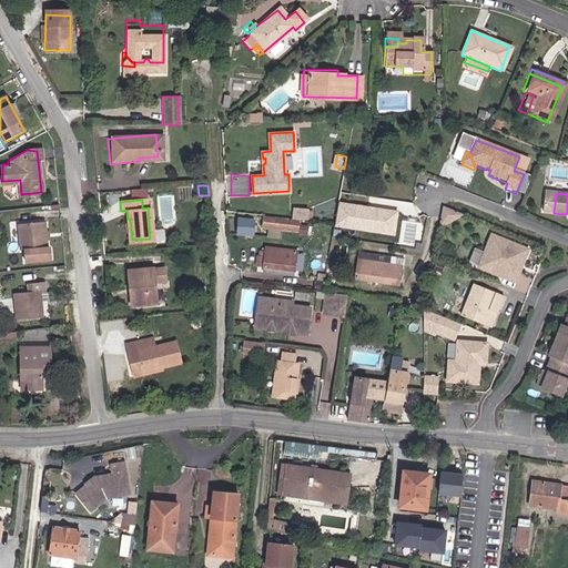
[(396,235),(399,210),(340,201),(335,226),(396,235)]
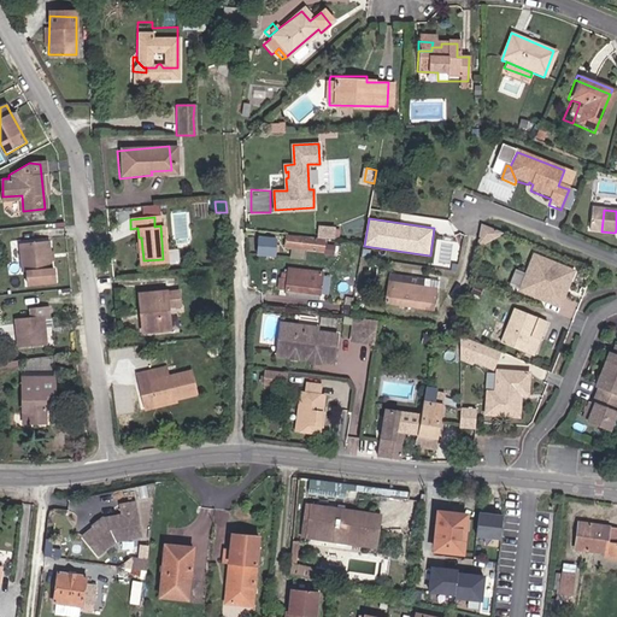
[(477,246),(501,233),(481,225),(477,246)]
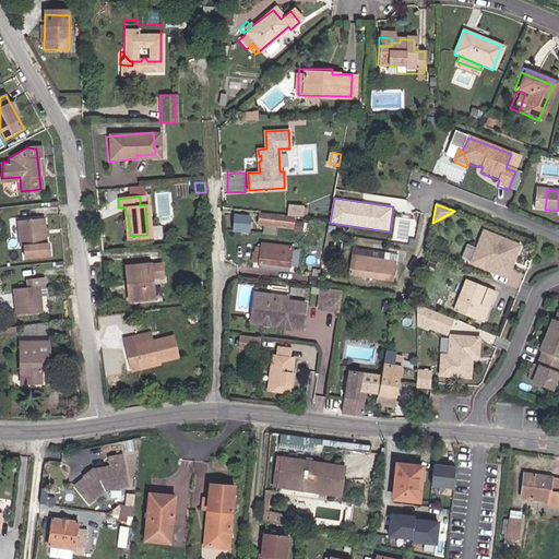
[(301,216),(302,206),(289,205),(288,215),(301,216)]
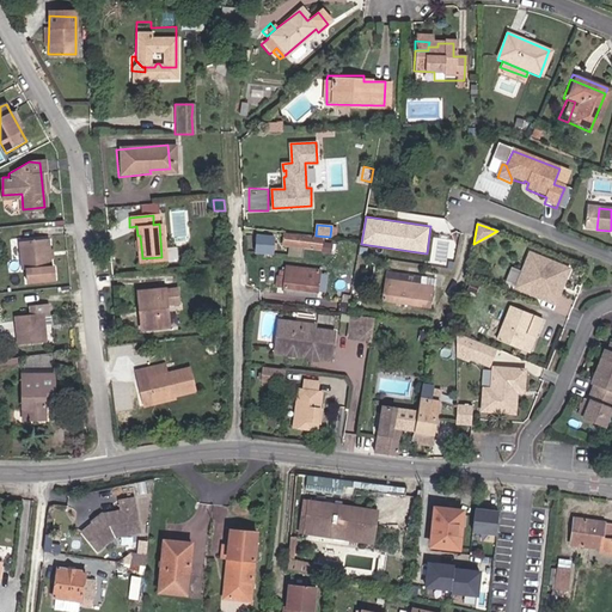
[(299,236),(283,233),(282,245),(298,246),(299,236)]
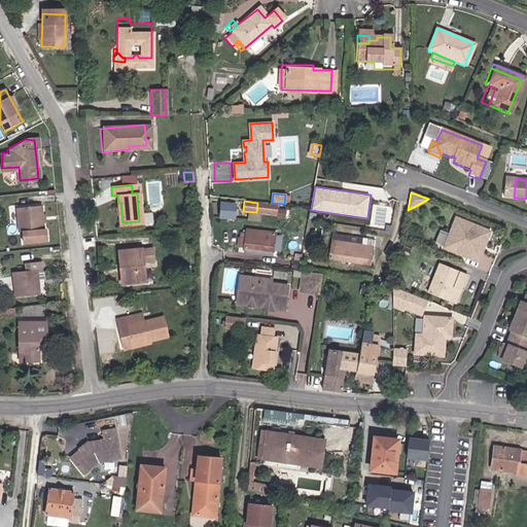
[(272,204),(257,203),(256,212),(270,214),(272,204)]
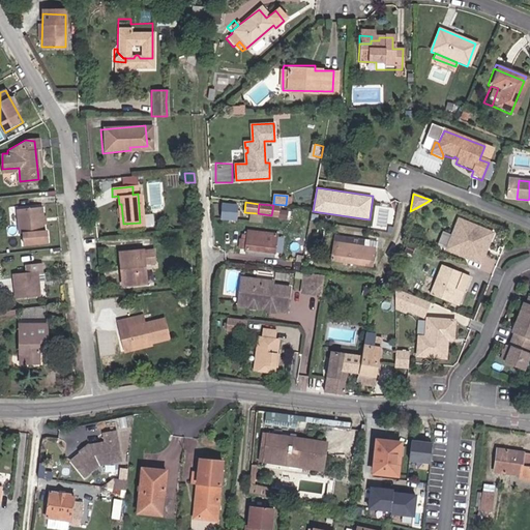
[(41,207),(19,208),(19,232),(22,232),(23,243),(46,242),(46,231),(42,231),(41,207)]
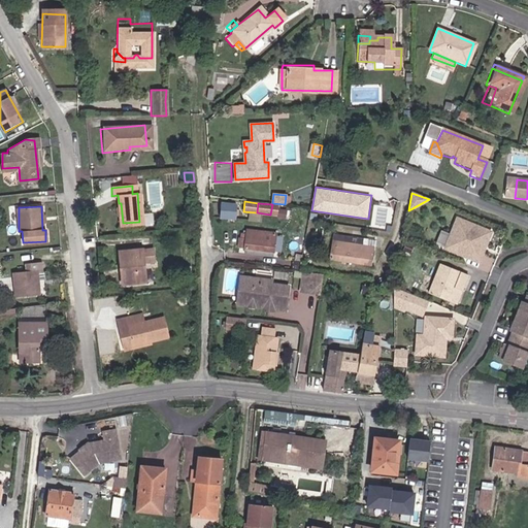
[(236,223),(238,207),(228,206),(226,222),(236,223)]
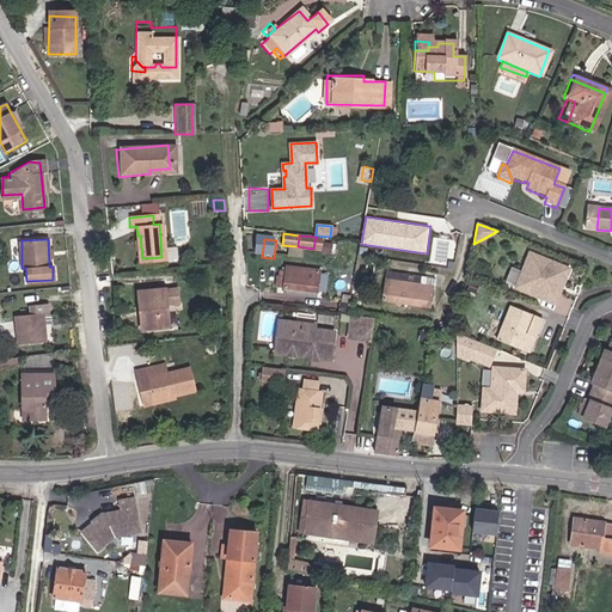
[(563,285),(569,269),(530,254),(516,288),(555,304),(560,293),(558,289),(560,286),(563,285)]
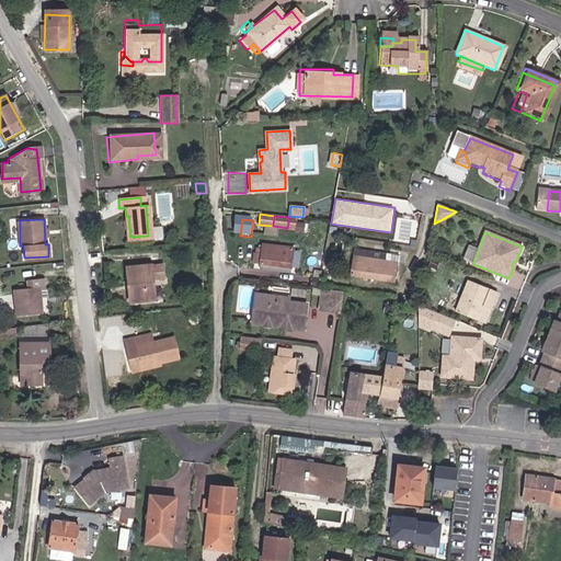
[(464,261),(470,263),(477,248),(469,244),(464,261)]
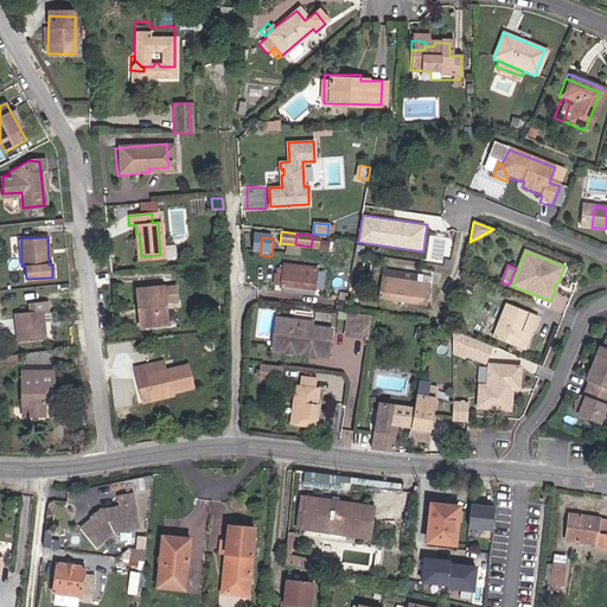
[(283,266),(282,269),(276,269),(275,274),(274,274),(273,285),(281,286),(313,289),(313,288),(313,285),(321,286),(323,274),(315,273),(315,269),(283,266)]
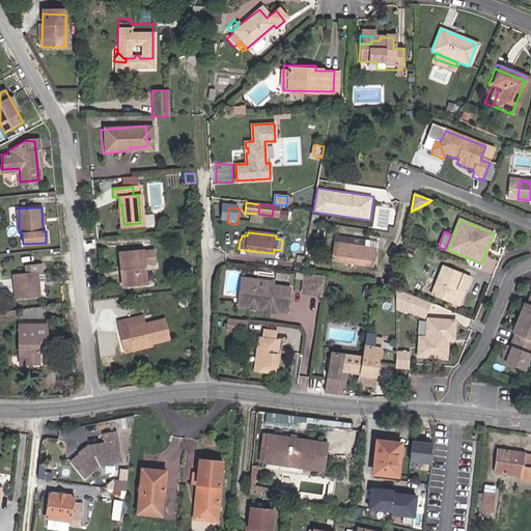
[(333,261),(371,266),(371,260),(375,260),(376,247),(369,246),(370,240),(359,239),(359,243),(354,242),(354,238),(345,236),(345,243),(335,242),(333,261)]
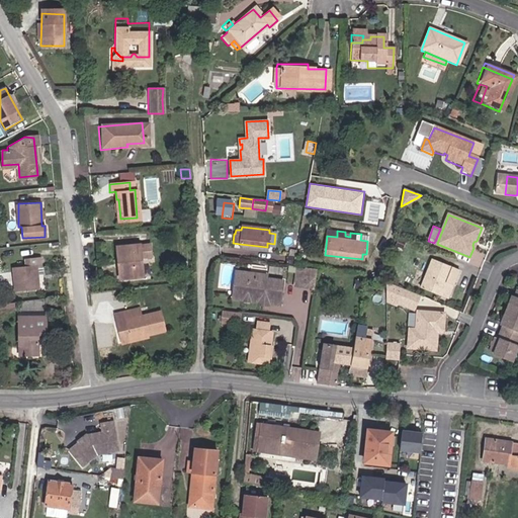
[(122,244),(121,254),(126,254),(124,277),(146,278),(147,260),(157,260),(158,247),(148,246),(122,244)]
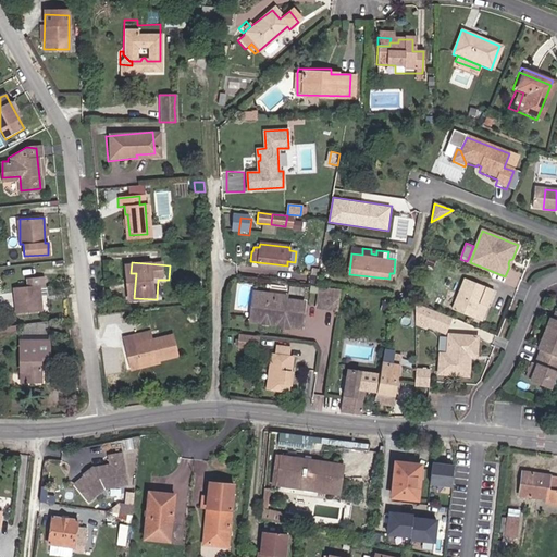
[(28,285),(15,286),(19,312),(42,310),(40,286),(46,286),(45,279),(39,279),(39,277),(28,279),(28,285)]
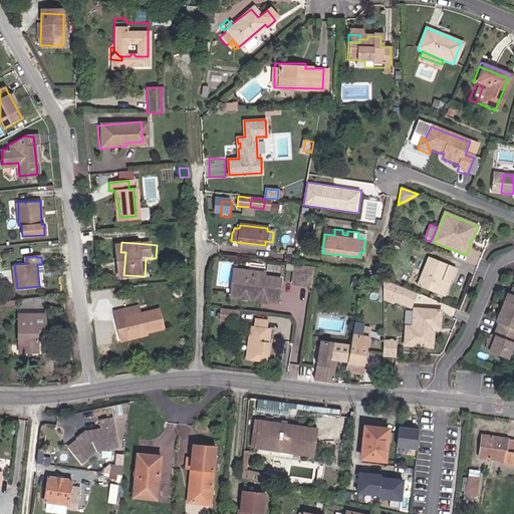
[(443,281),(449,266),(429,258),(418,286),(444,297),(450,283),(443,281)]
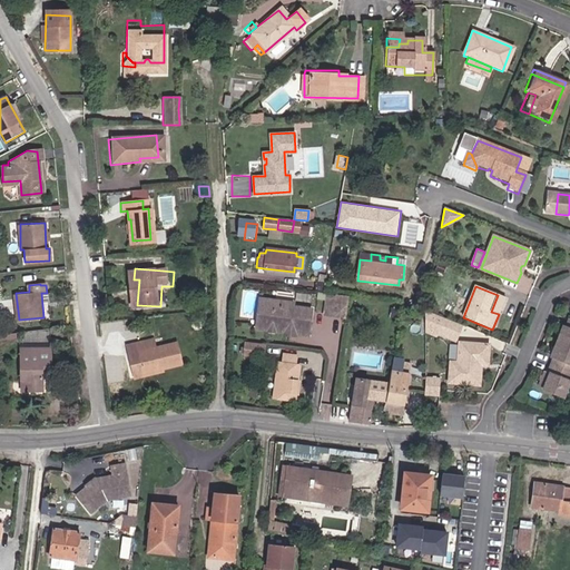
[(199,301),(187,302),(187,312),(206,310),(207,287),(200,287),(199,301)]
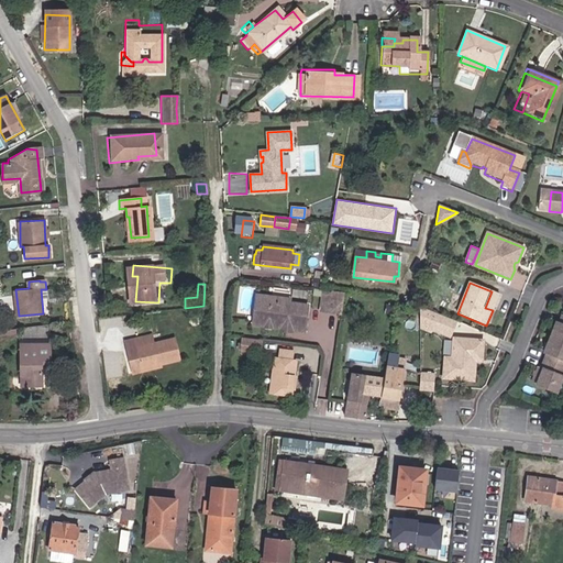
[(332,290),(323,289),(320,309),(329,311),(332,290)]
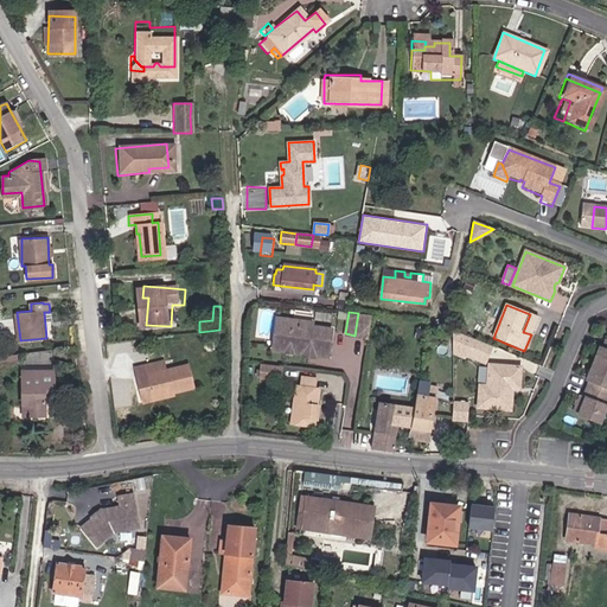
[(371,315),(358,313),(355,336),(368,338),(371,315)]
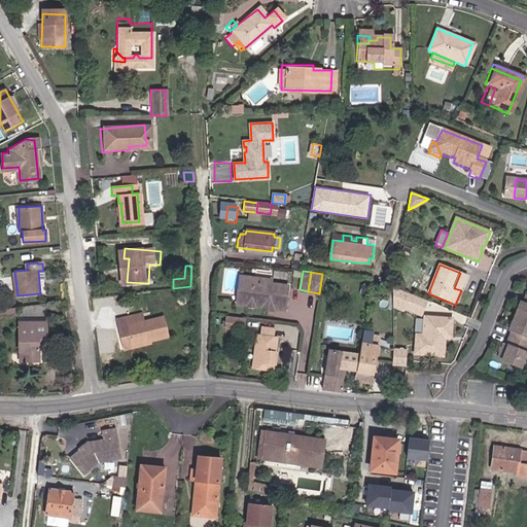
[(270,279),(240,275),(237,304),(264,306),(271,300),(276,308),(285,309),(287,284),(270,282),(270,279)]
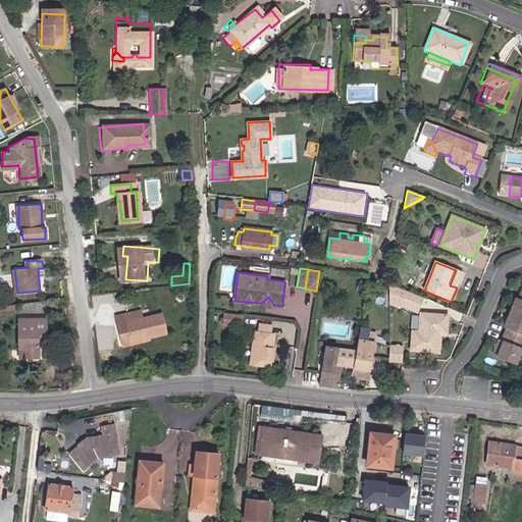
[(404,308),(410,294),(389,285),(389,289),(389,302),(404,308)]
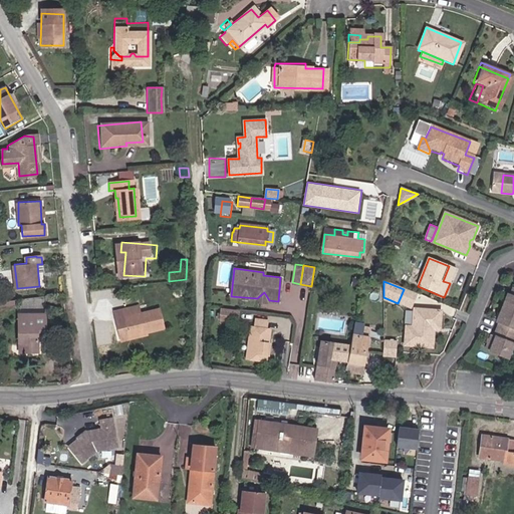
[(181,287),(172,288),(174,302),(183,300),(181,287)]
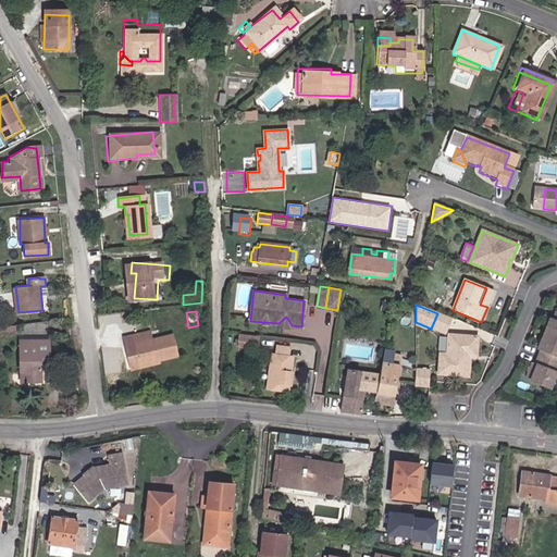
[(551,387),(556,371),(556,312),(554,320),(552,320),(540,348),(543,349),(536,364),(534,363),(528,379),(551,387)]
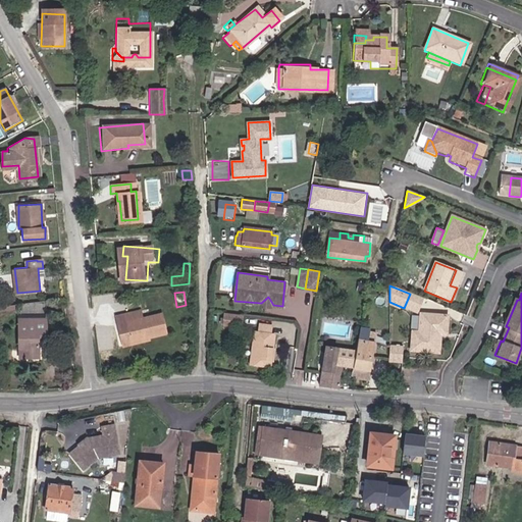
[(272,307),(273,305),(268,297),(261,303),(261,306),(272,307)]
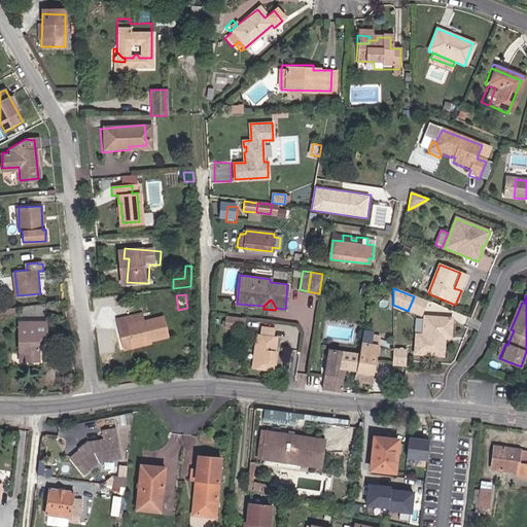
[(50,304),(22,307),(22,318),(50,317),(50,304)]
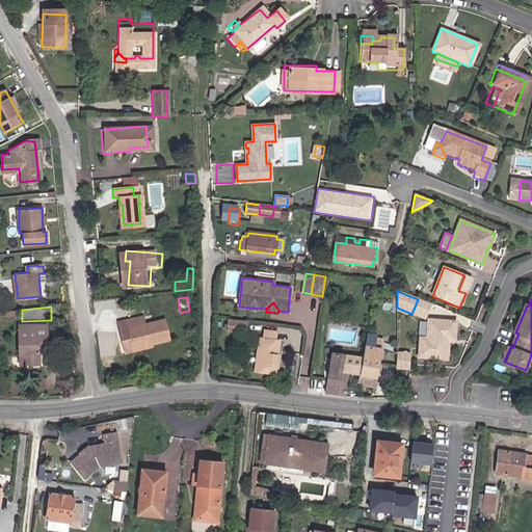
[(151,342),(151,344),(171,338),(166,318),(144,323),(141,316),(117,322),(120,330),(129,328),(134,346),(151,342)]
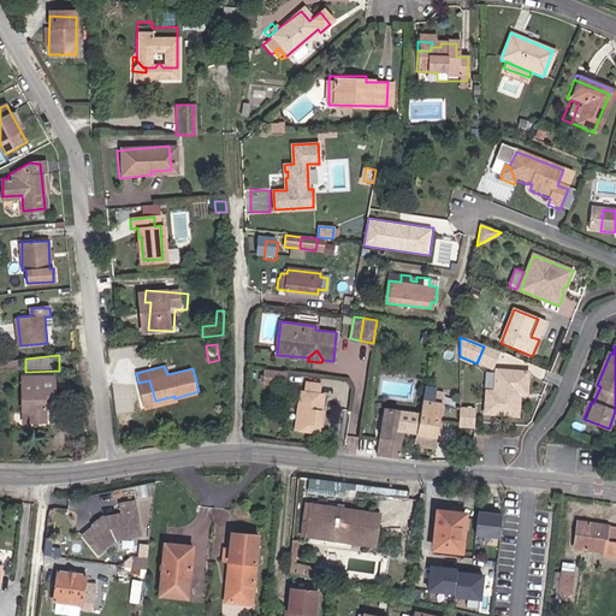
[(286,381),(286,373),(266,371),(265,379),(286,381)]
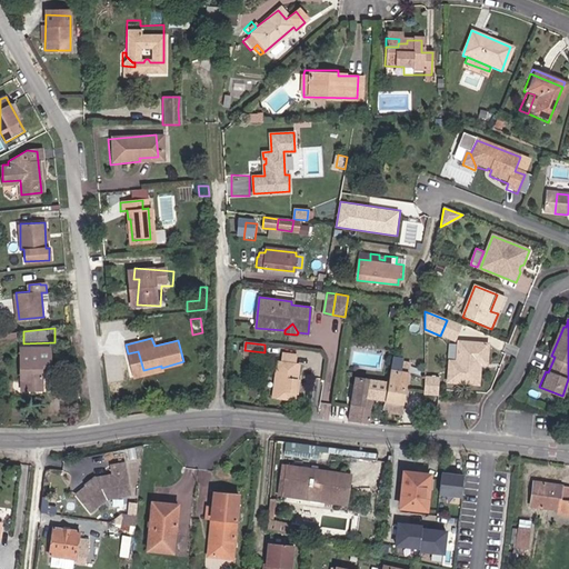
[(478,378),(479,371),(477,369),(477,365),(486,365),(488,345),(458,342),(457,362),(449,361),(448,381),(471,383),(472,377),(478,378)]
